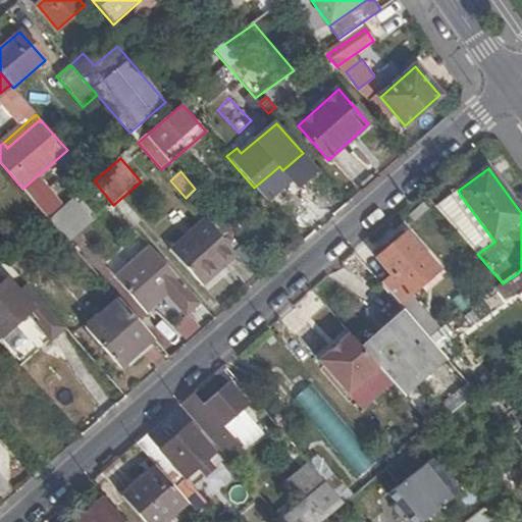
[(460,195),(439,211),(477,254),(494,242),(460,195)]
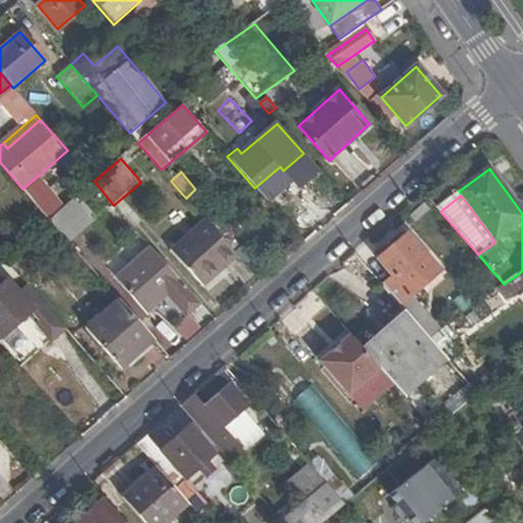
[(47,197),(37,205),(49,220),(59,210),(47,197)]
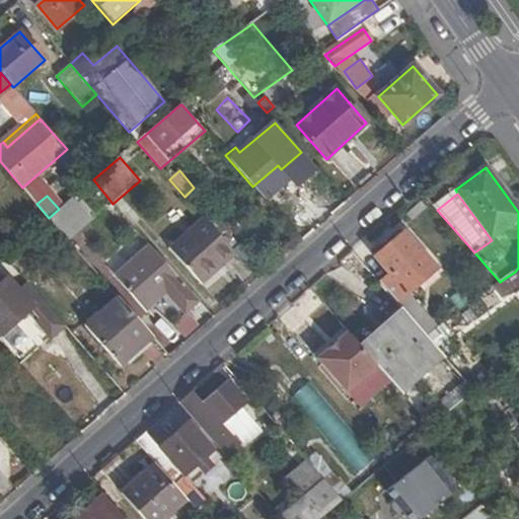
[(86,223),(69,201),(59,209),(49,218),(68,239),(86,223)]
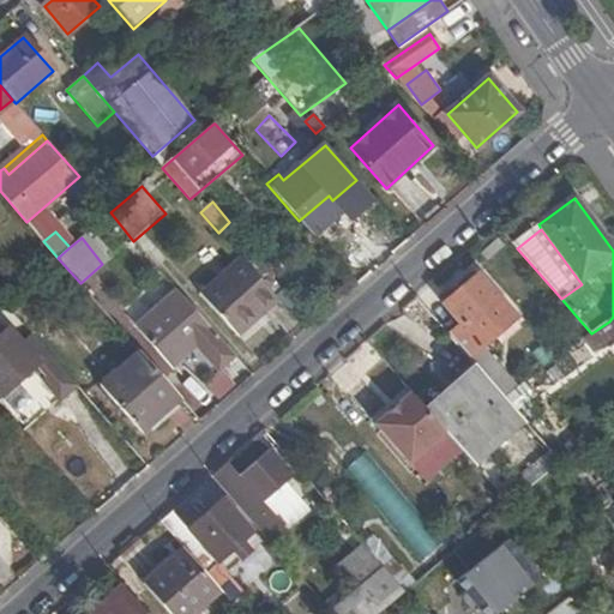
[(239,336),(277,301),(241,258),(200,294),(239,336)]
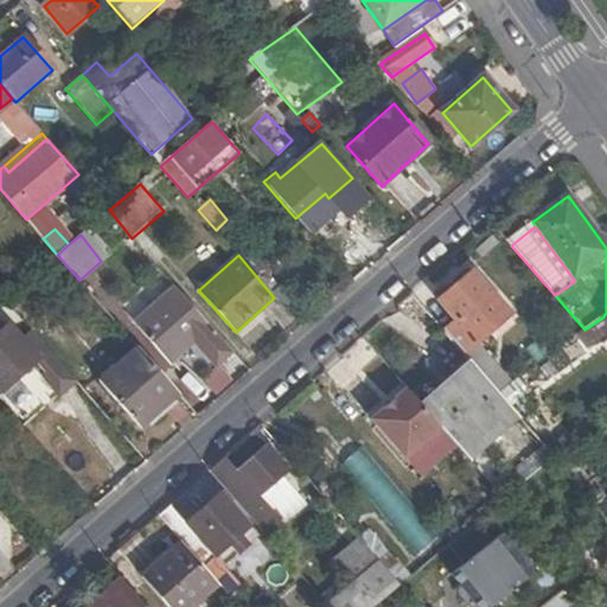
[(457,320),(446,330),(466,352),(510,314),(471,272),(439,301),(457,320)]
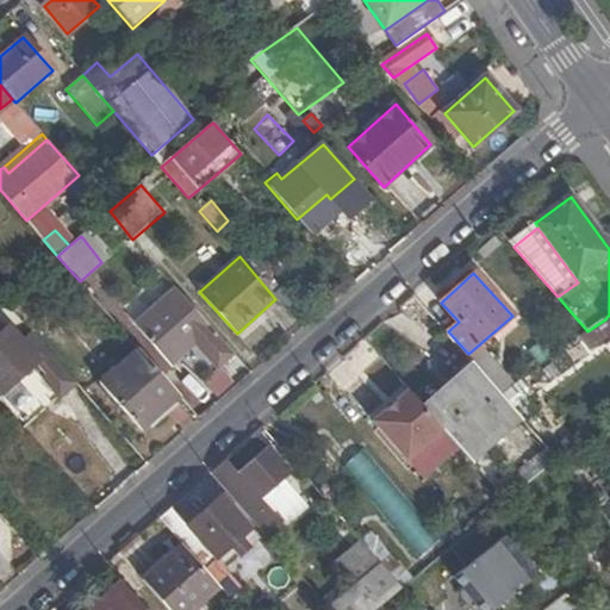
[(29,300),(19,288),(5,302),(16,313),(29,300)]
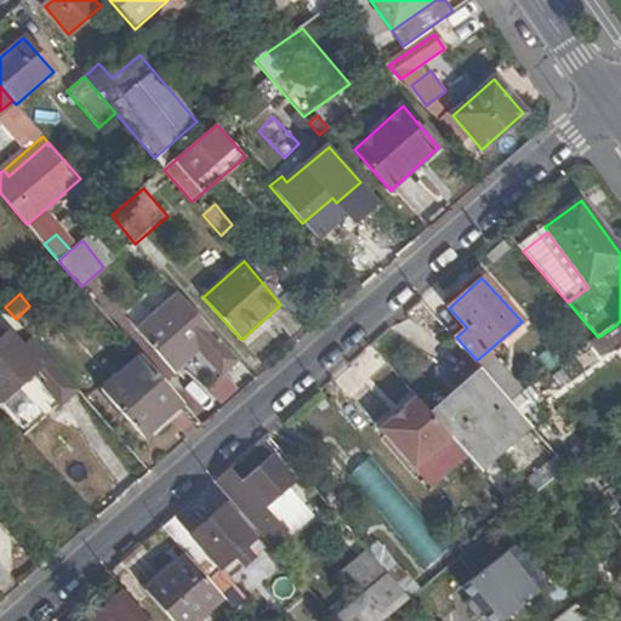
[(222,377),(238,363),(178,294),(138,330),(175,371),(199,351),(222,377)]
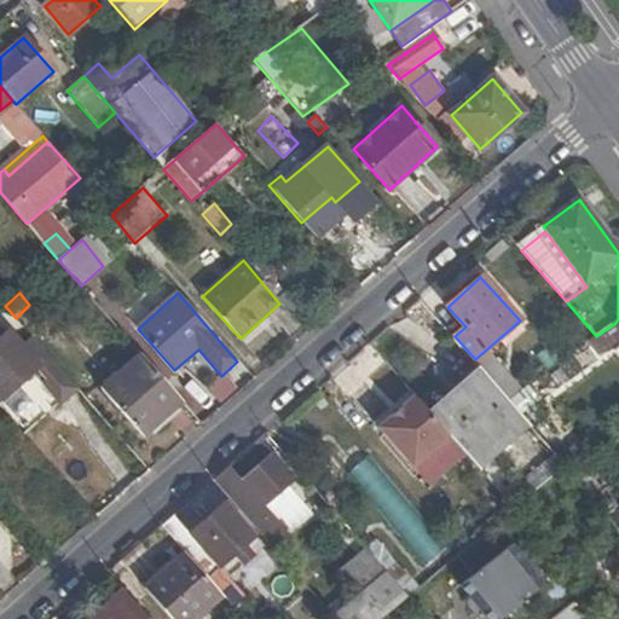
[(0,308),(0,400),(35,371),(46,385),(41,388),(58,406),(77,388),(16,318),(5,306),(0,308)]
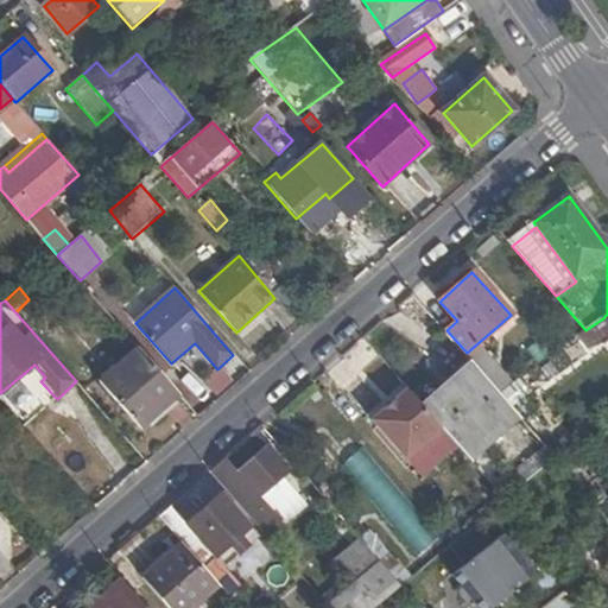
[(140,428),(178,394),(138,347),(99,380),(140,428)]
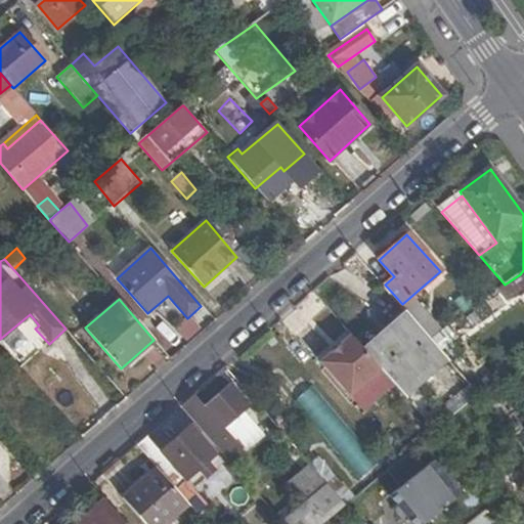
[(405,397),(448,360),(431,340),(410,317),(367,354),(390,380),(393,383),(405,397)]
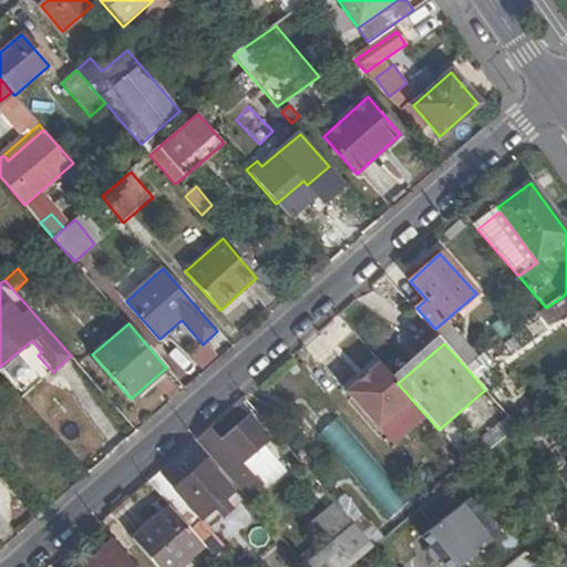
[(375,358),(342,387),(347,392),(380,362),(375,358)]
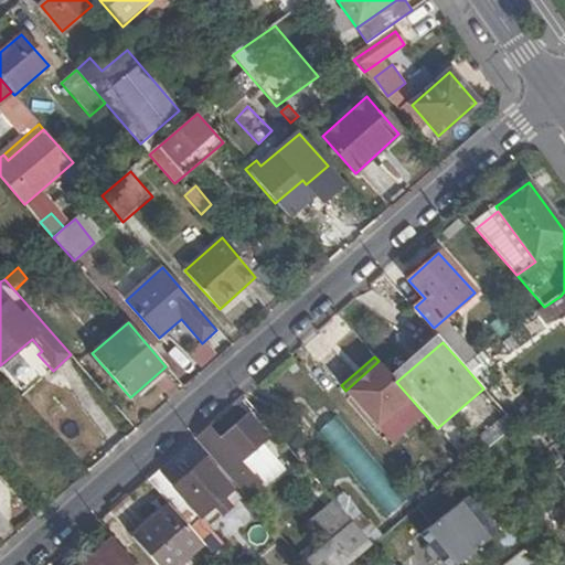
[(379,361),(345,391),(391,443),(424,413),(420,409),(396,382),(379,361)]
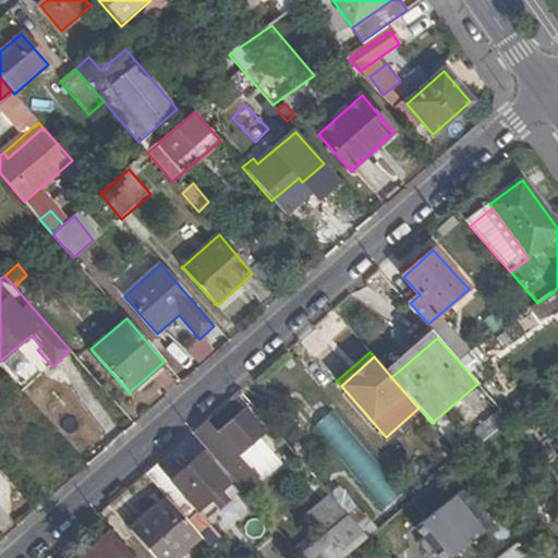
[(310,404),(312,402),(303,392),(291,401),(302,413),(301,415),(311,427),(320,419),(310,404)]
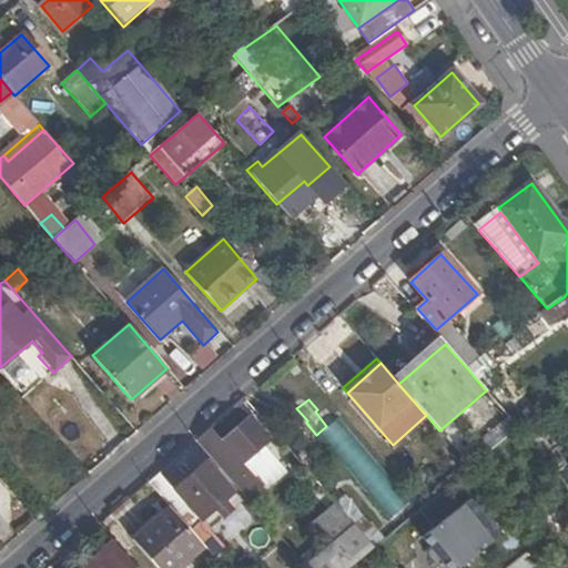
[(222,440),(211,427),(194,440),(250,504),(287,470),(265,446),(271,440),(250,416),(222,440)]
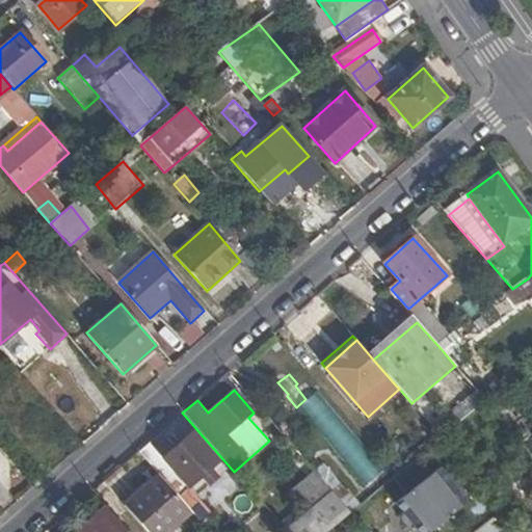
[(478,391),(433,428),(443,439),(487,401),(486,400),(479,393),(478,391)]
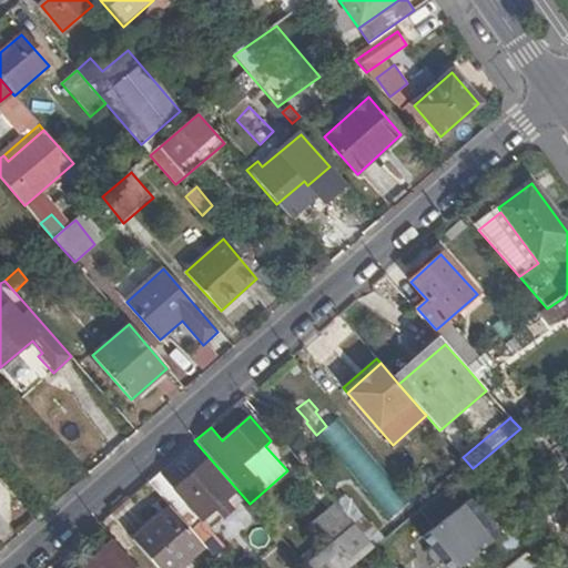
[(567,459),(561,453),(546,462),(556,473),(567,464),(567,459)]
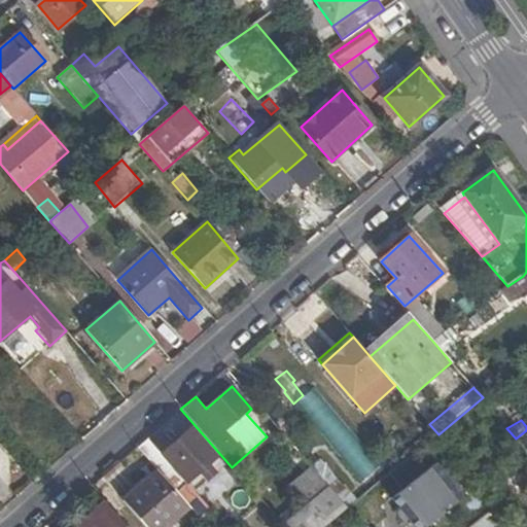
[(161,453),(147,437),(137,447),(157,470),(177,493),(189,507),(196,515),(200,511),(190,487),(187,484),(198,476),(204,483),(212,477),(205,468),(216,459),(189,428),(161,453)]
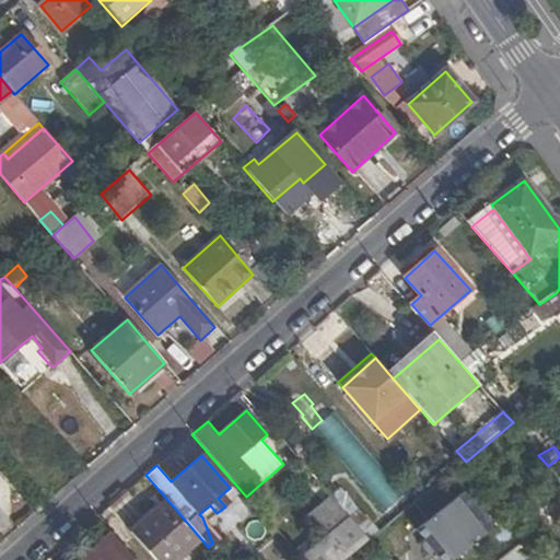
[(463,494),(417,532),(439,559),(454,559),(492,531),(463,494)]
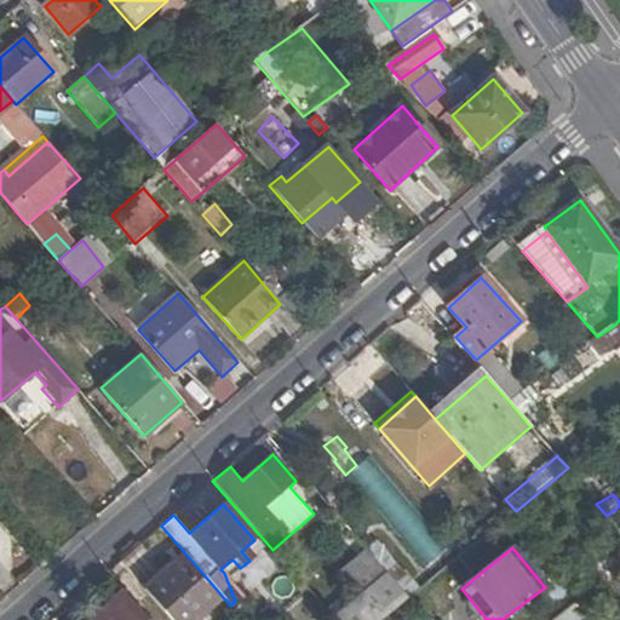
[(362,598),(337,619),(384,619),(391,615),(409,600),(367,550),(340,573),(362,598)]
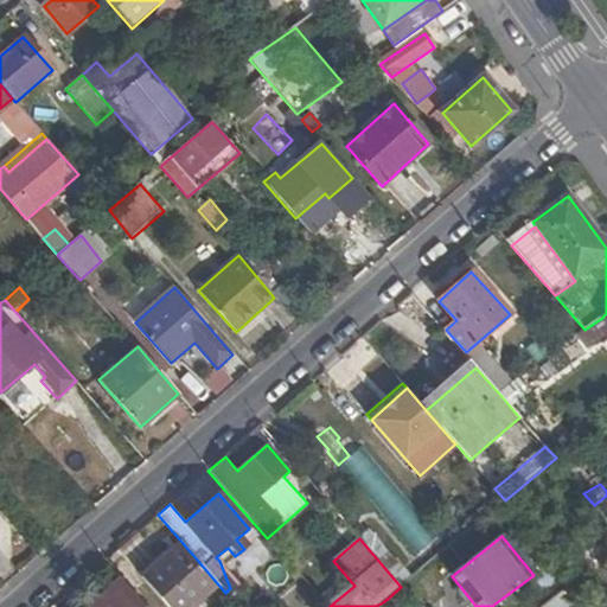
[(168,606),(191,606),(218,585),(204,568),(181,542),(142,576),(168,606)]
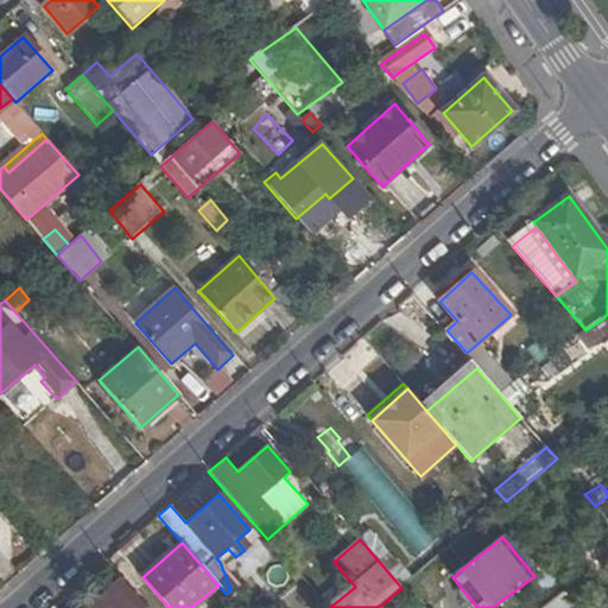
[(149,607),(122,576),(84,607),(149,607)]
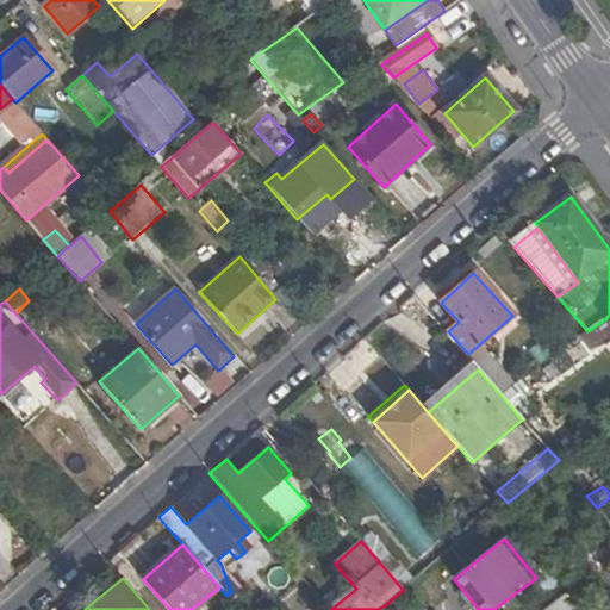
[(387,609),(398,609),(411,601),(403,590),(385,605),(387,609)]
